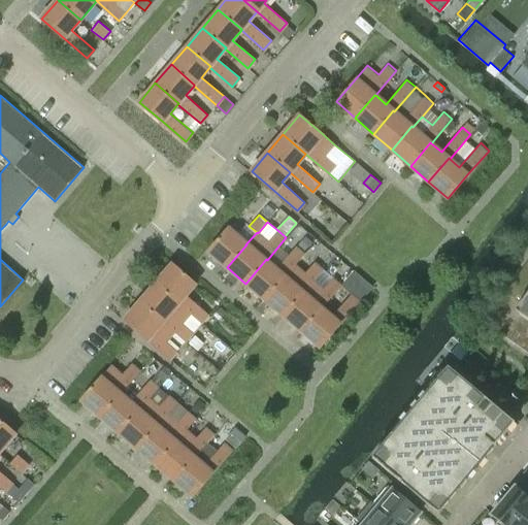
[(246,244),(245,244),(228,228),(208,252),(227,267),(246,244)]
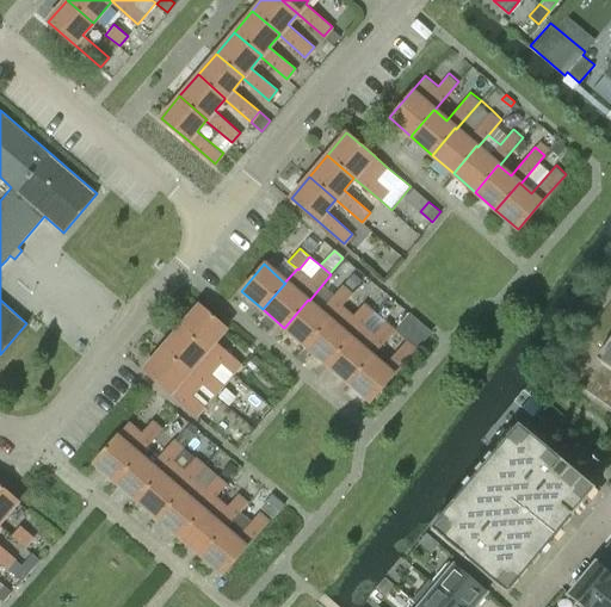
[(352,272),(344,284),(351,290),(359,278),(352,272)]
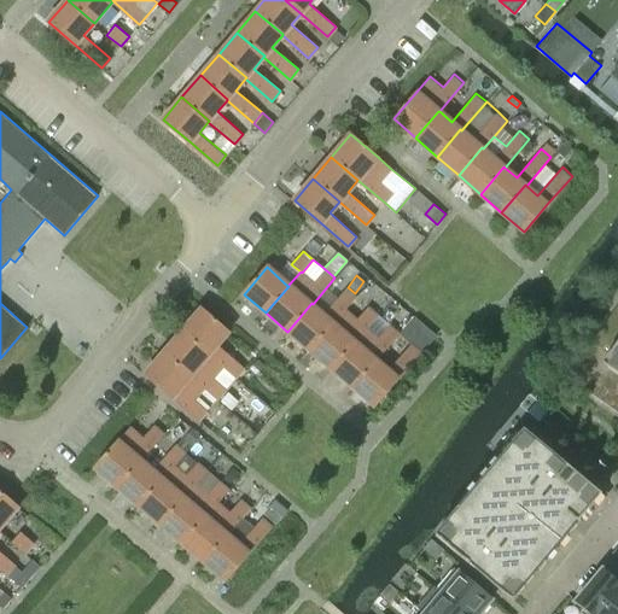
[(344,308),(345,309),(356,297),(347,287),(324,314),(313,304),(312,303),(287,332),(309,350),(344,308)]
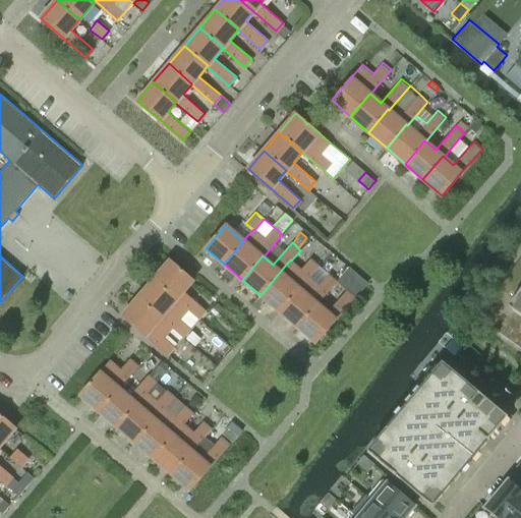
[(520,257),(519,261),(520,261),(479,319),(520,347),(520,257)]
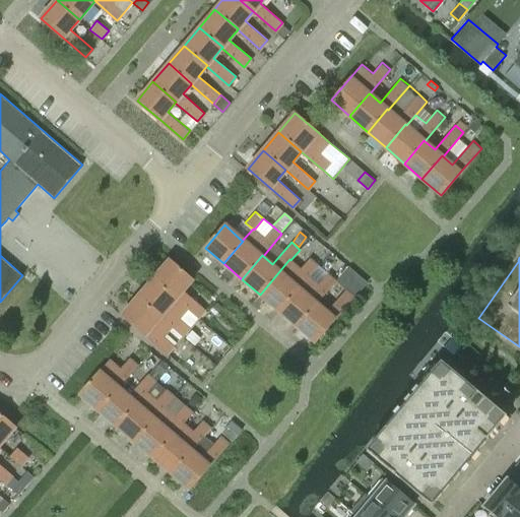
[(308,275),(309,275),(318,265),(310,258),(301,268),(290,260),(289,259),(260,295),(278,310),(308,275)]
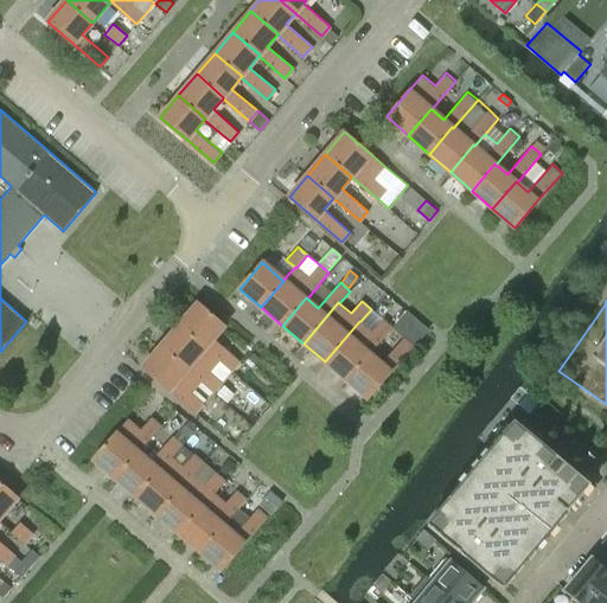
[(240,360),(213,338),(224,326),(198,303),(179,325),(219,359),(218,360),(231,371),(240,360)]
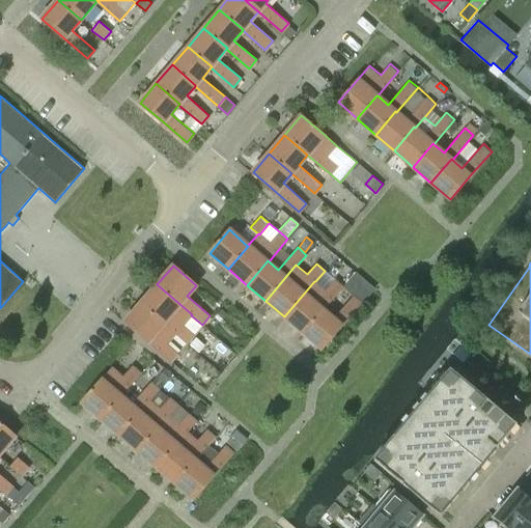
[(324,308),(324,309),(343,286),(335,279),(325,289),(315,281),(314,281),(284,316),(303,333),(324,308)]
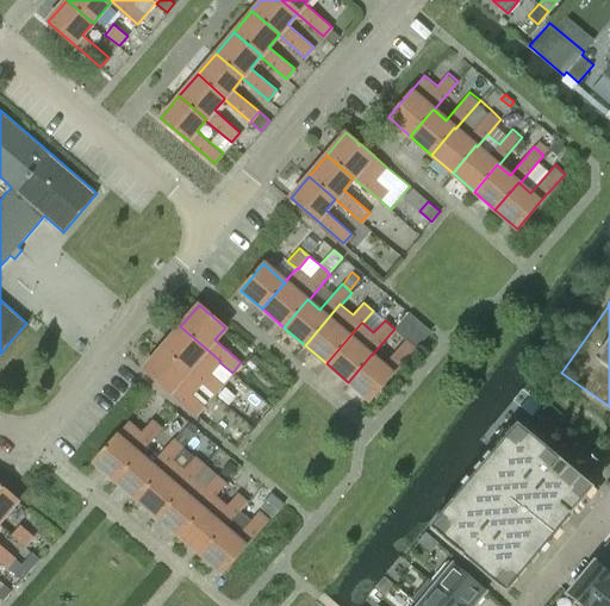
[(219,362),(221,361),(180,326),(162,348),(201,382),(213,393),(223,383),(210,373),(219,362)]
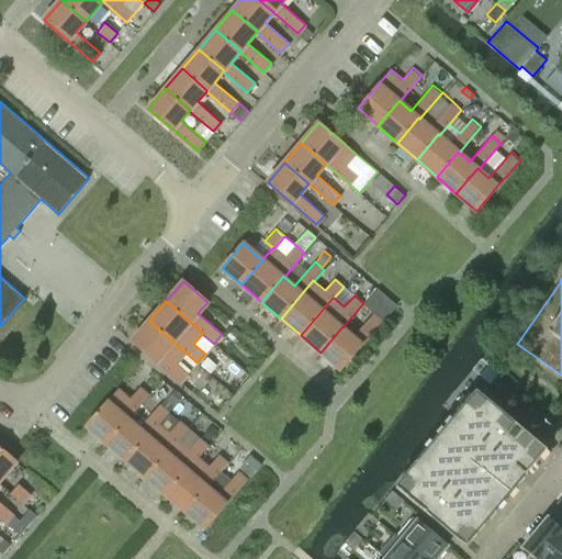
[(340,369),(361,345),(383,320),(374,312),(353,336),(343,327),(343,326),(321,353),(340,369)]
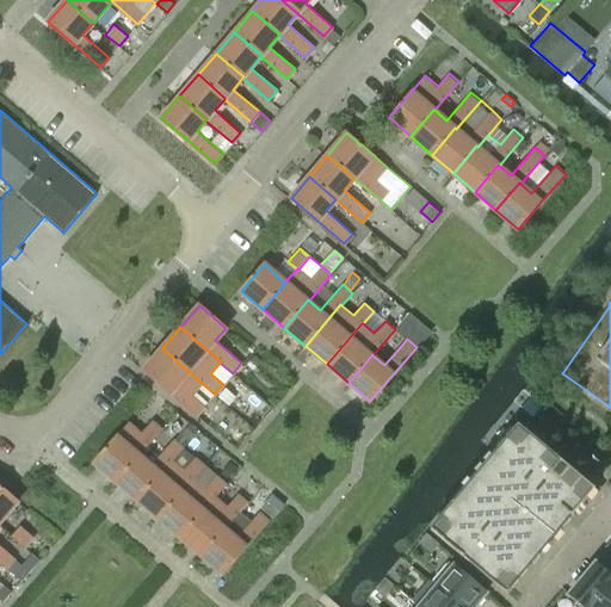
[(192,395),(202,383),(162,348),(143,371),(170,392),(196,415),(204,406),(192,395)]
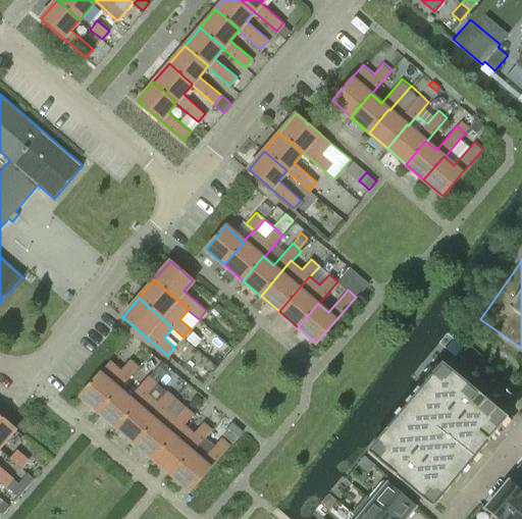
[(223,307),(218,302),(211,310),(216,315),(223,307)]
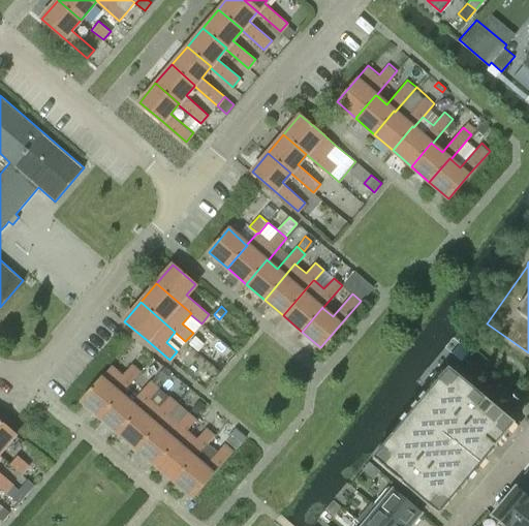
[(194,336),(188,343),(197,351),(204,343),(194,336)]
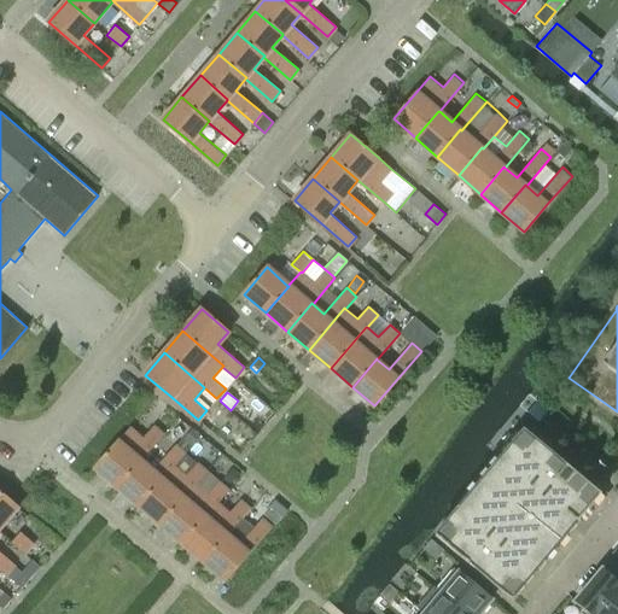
[(116,486),(144,456),(163,433),(153,425),(141,437),(130,427),(118,440),(94,468),(116,486)]
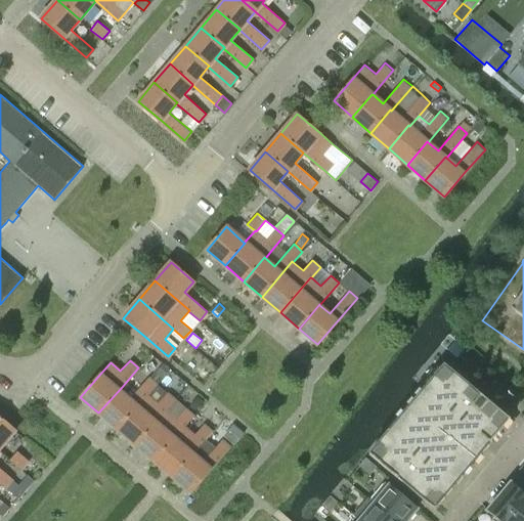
[(369,453),(435,509),(510,419),(444,363),(369,453)]
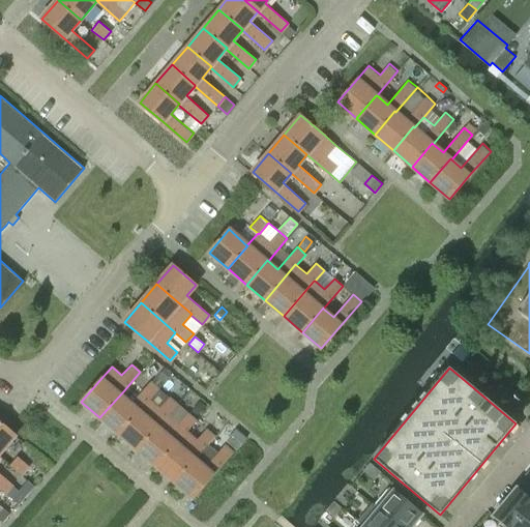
[(164,369),(153,380),(159,385),(170,375),(164,369)]
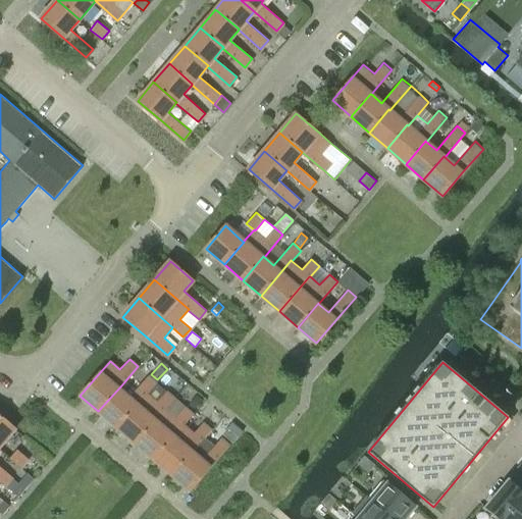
[(116,427),(147,393),(156,381),(148,374),(131,394),(121,385),(98,411),(116,427)]
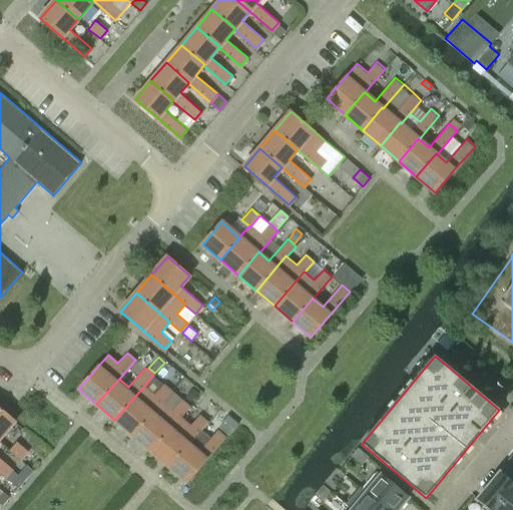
[(132,435),(162,401),(171,391),(163,384),(154,394),(144,386),(114,420),(132,435)]
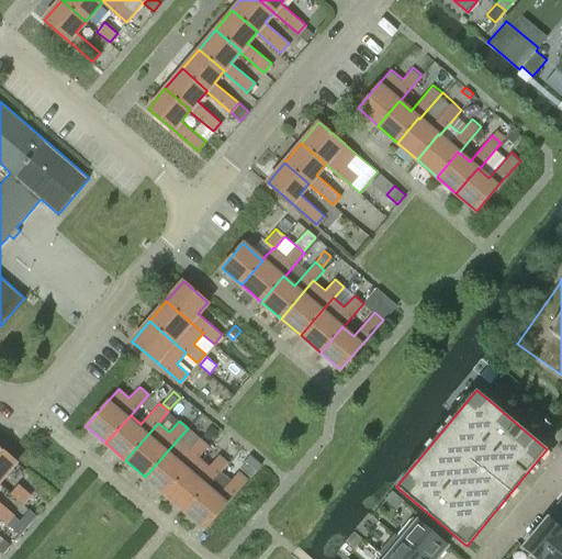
[(212,424),(203,435),(210,440),(218,429),(212,424)]
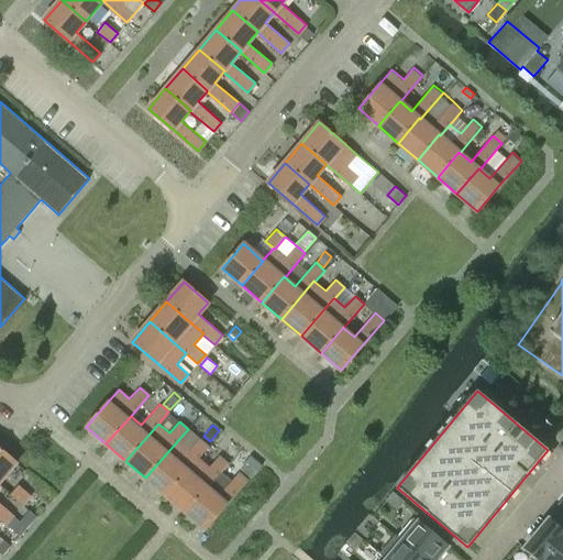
[(165,494),(198,457),(208,446),(199,438),(189,449),(178,440),(145,478),(165,494)]
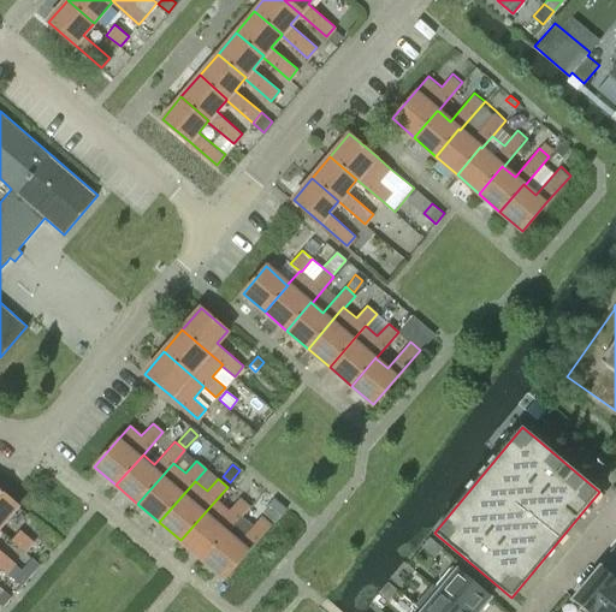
[(0,526),(18,504),(0,488),(0,526)]
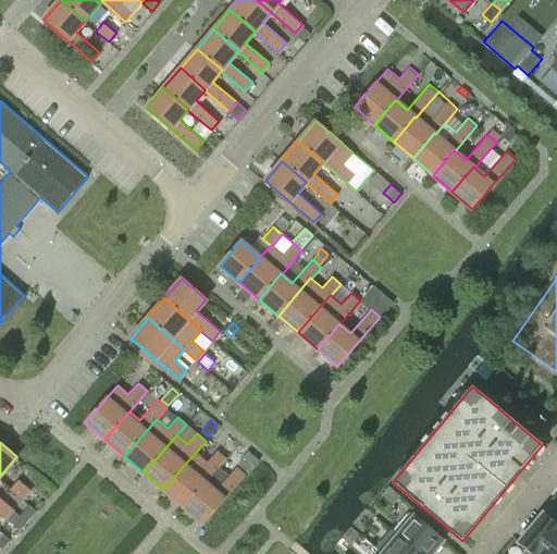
[(184,506),(207,479),(225,458),(215,450),(206,462),(196,452),(163,489),(184,506)]
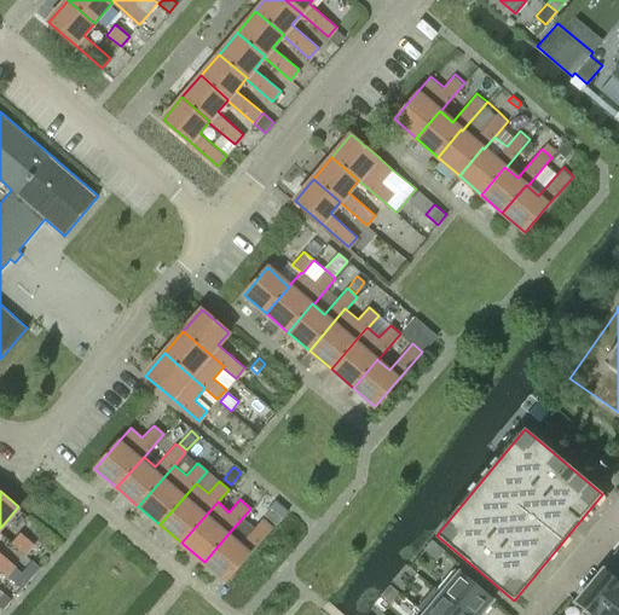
[(276,500),(264,515),(273,524),(285,510),(276,500)]
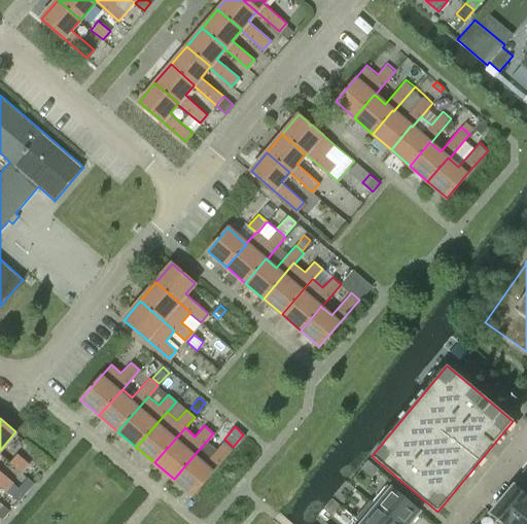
[(196,453),(174,479),(191,494),(212,472),(232,449),(222,441),(215,450),(205,443),(196,453)]
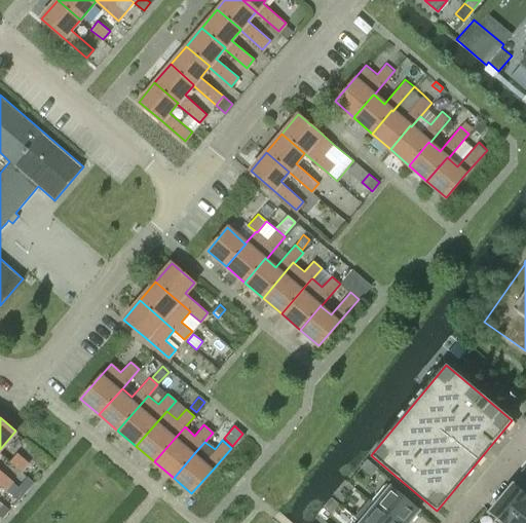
[(19,453),(11,461),(22,471),(29,461),(19,453)]
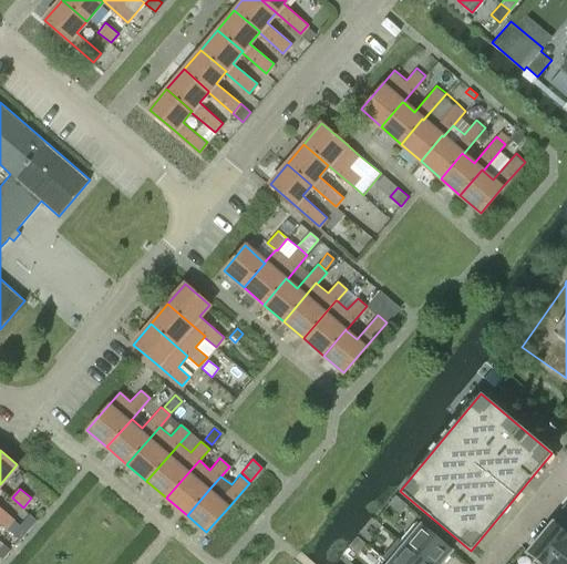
[(400,511),(405,504),(395,495),(390,502),(400,511)]
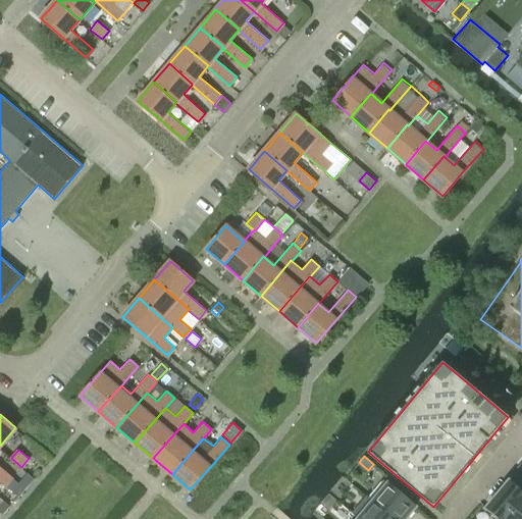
[(0,465),(0,479),(6,485),(13,477),(0,465)]
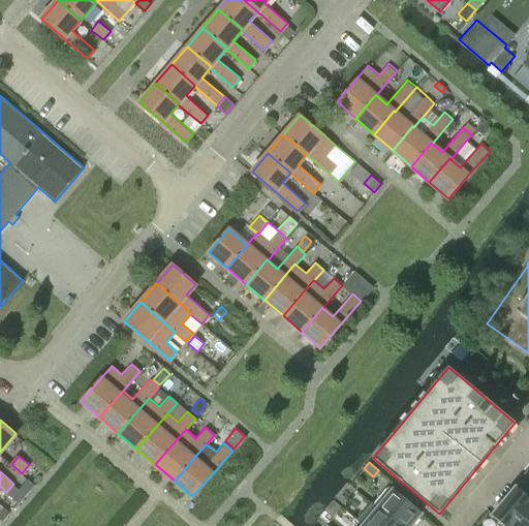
[(13,484),(6,492),(11,496),(19,488),(13,484)]
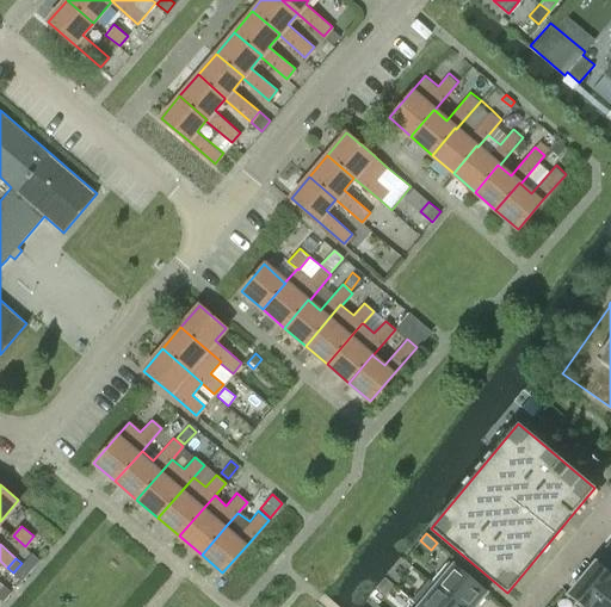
[(436,584),(455,601),(462,606),(473,606),(486,592),(449,561),(431,582),(436,586),(436,584)]
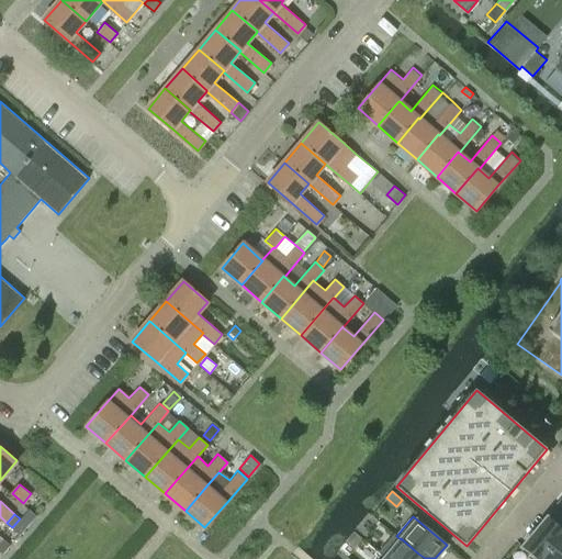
[(523,547),(536,558),(542,558),(561,535),(561,528),(548,517),(523,547)]
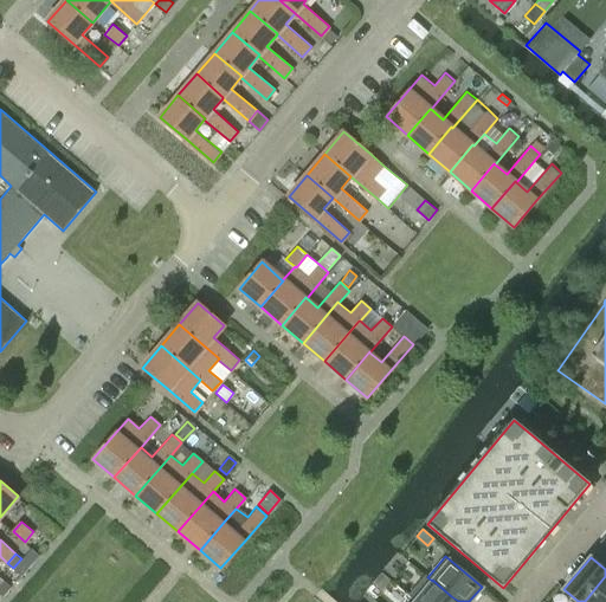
[(0,576),(0,593),(4,596),(12,587),(0,576)]
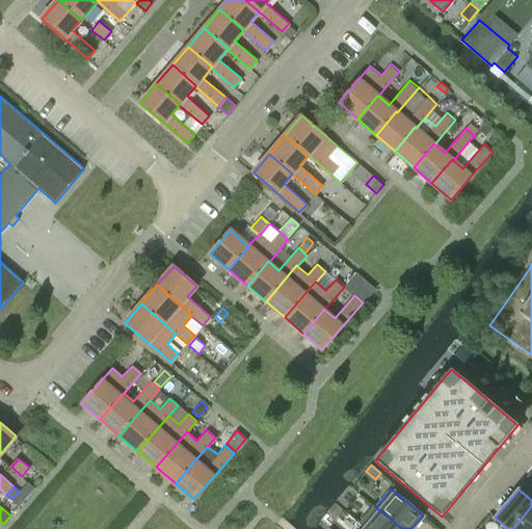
[(531,528),(531,506),(513,528),(531,528)]
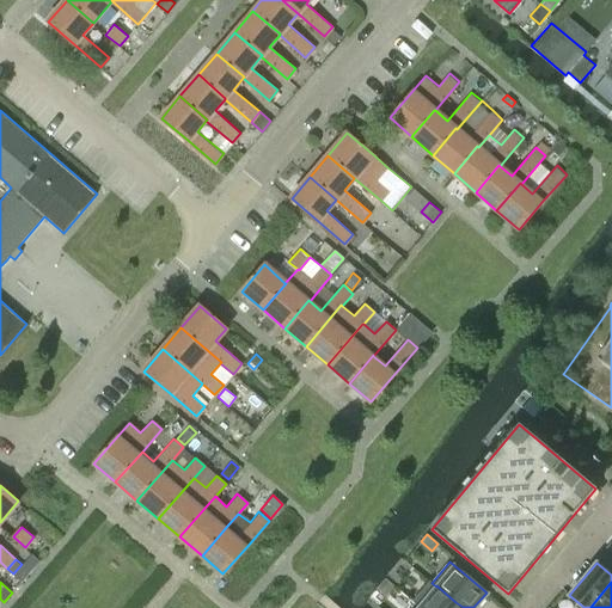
[(436,585),(436,587),(420,606),(422,607),(463,607),(456,602),(436,585)]
